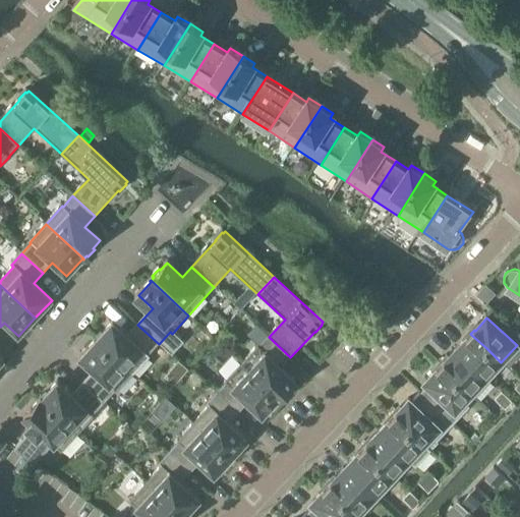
[(149,356),(159,344),(137,325),(127,336),(113,323),(96,341),(133,376),(150,357),(149,356)]
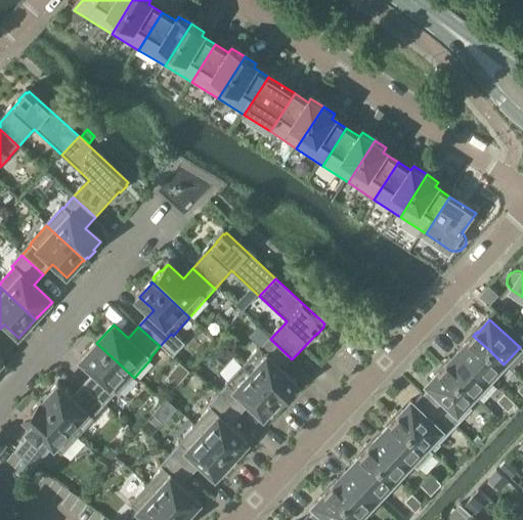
[(459,352),(488,381),(504,364),(489,350),(473,336),(469,340),(470,341),(459,352)]
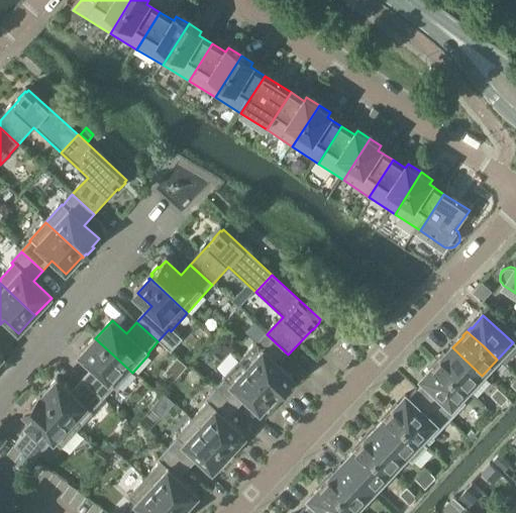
[(288,354),(267,334),(256,344),(240,362),(278,396),(280,394),(282,395),(288,388),(287,386),(294,379),(279,365),(288,354)]
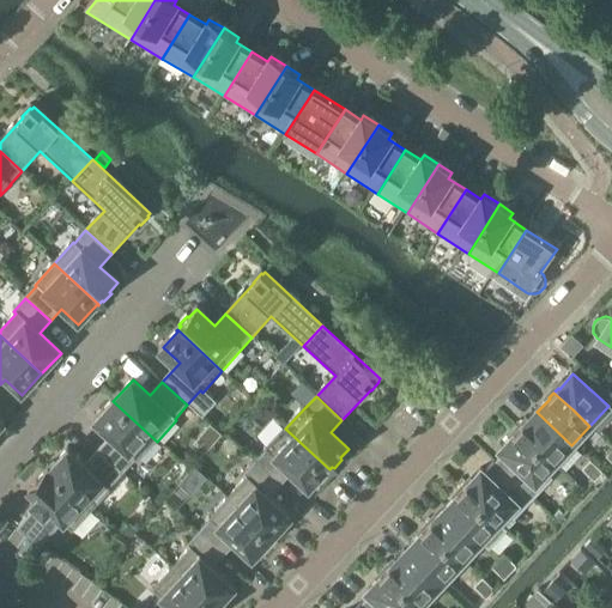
[(110,438),(97,451),(122,475),(135,461),(137,462),(157,442),(113,401),(94,423),(110,438)]
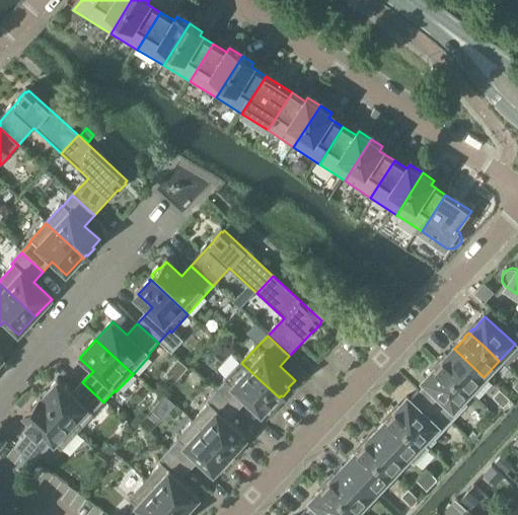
[(484,377),(454,349),(443,361),(443,360),(439,365),(442,367),(468,393),(473,397),(489,381),(484,377)]
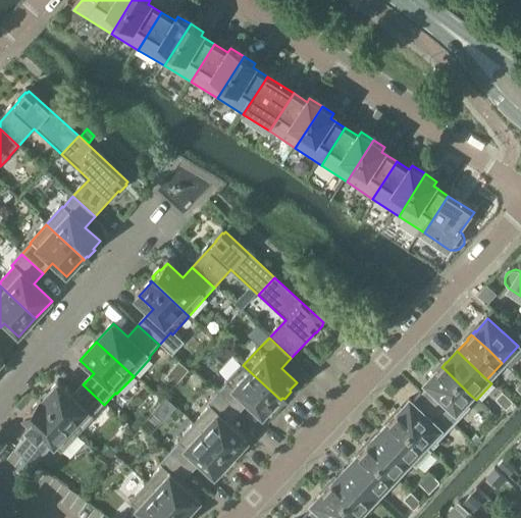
[(217,395),(239,414),(248,405),(262,418),(278,401),(279,401),(280,400),(243,365),(225,383),(226,384),(217,395)]
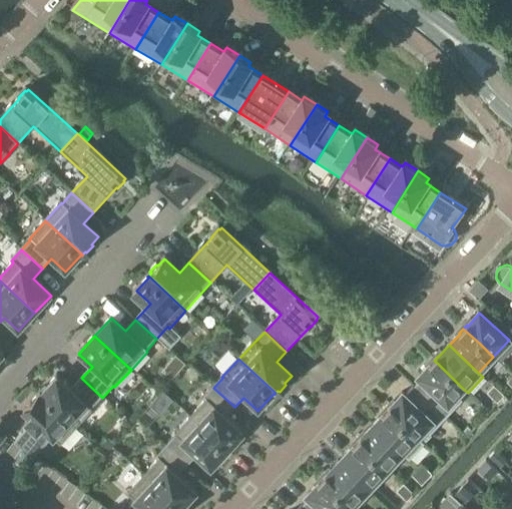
[(414,389),(446,419),(462,402),(456,397),(463,389),(437,363),(434,361),(430,365),(419,378),(422,380),(414,389)]
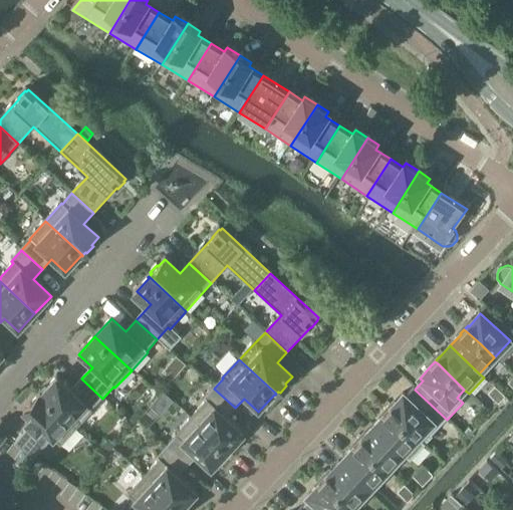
[(40,394),(39,395),(76,430),(93,412),(91,411),(102,399),(81,378),(70,391),(56,377),(41,395),(40,394)]
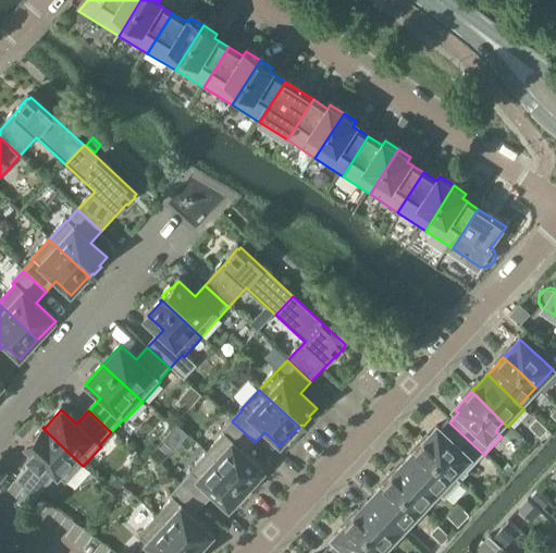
[(540,439),(547,431),(536,420),(529,429),(540,439)]
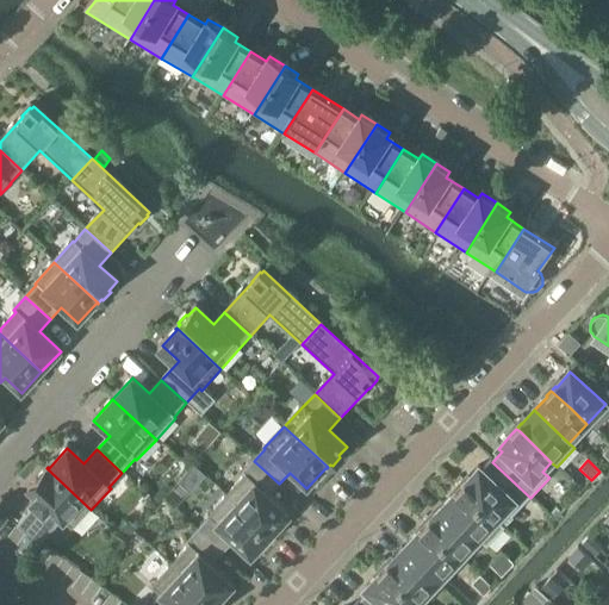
[(279,484),(254,461),(242,474),(246,476),(227,497),(271,537),(290,516),(268,497),(279,484)]
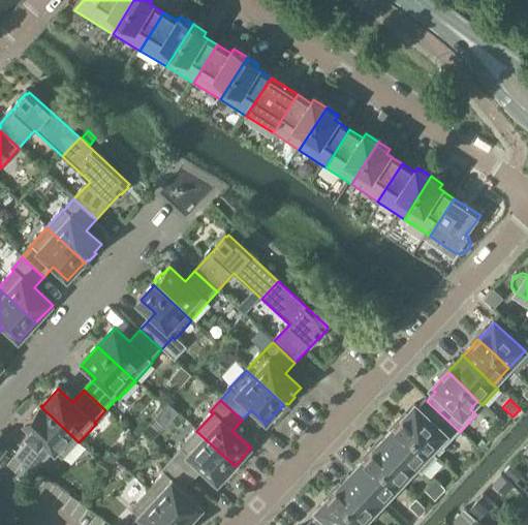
[(460,432),(427,401),(418,409),(415,407),(403,420),(403,419),(399,424),(430,452),(437,443),(443,450),(460,432)]
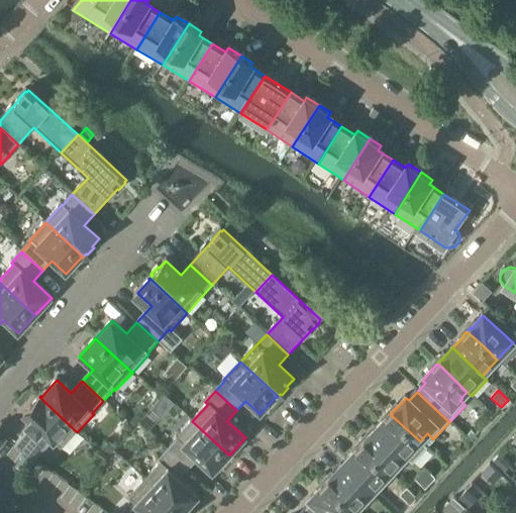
[(14,447),(34,463),(53,442),(61,449),(77,432),(39,397),(23,415),(30,421),(26,426),(30,430),(14,447)]
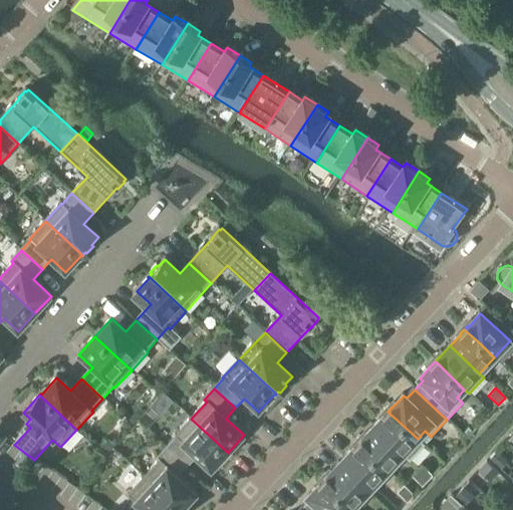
[(373,428),(403,455),(410,462),(425,446),(418,439),(388,412),(383,416),(385,416),(373,428)]
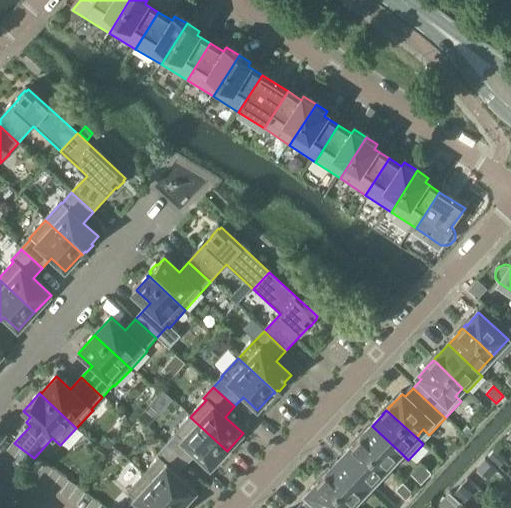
[(175,436),(166,446),(187,465),(197,455),(210,468),(227,451),(190,417),(174,435),(175,436)]
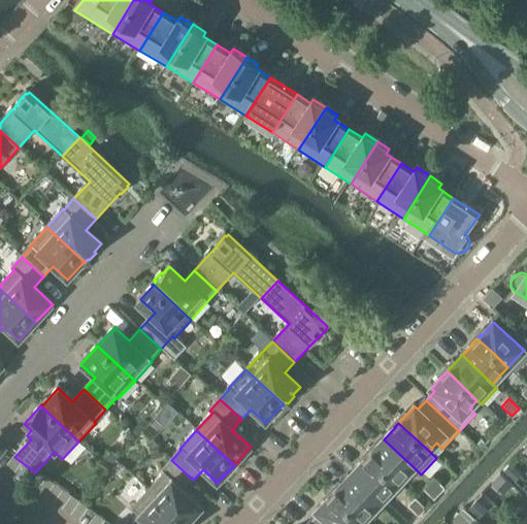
[(414,467),(384,439),(372,451),(371,451),(367,455),(383,469),(398,483),(398,484),(414,467)]
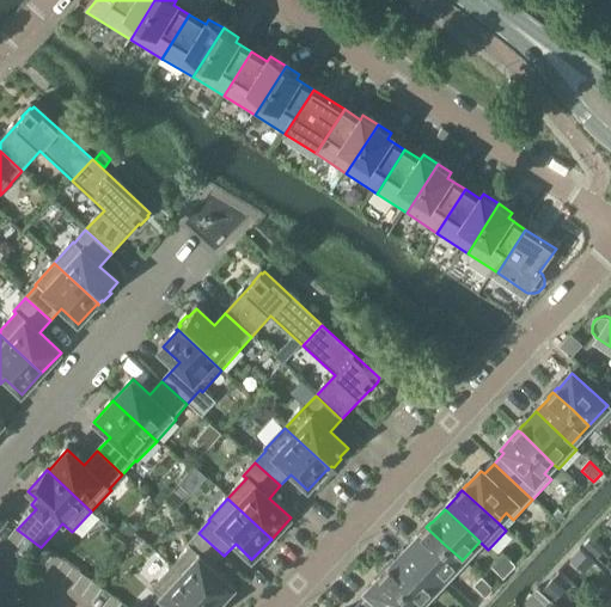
[(444,544),(426,527),(421,532),(422,533),(403,552),(421,569),(426,564),(444,580),(462,559),(444,544)]
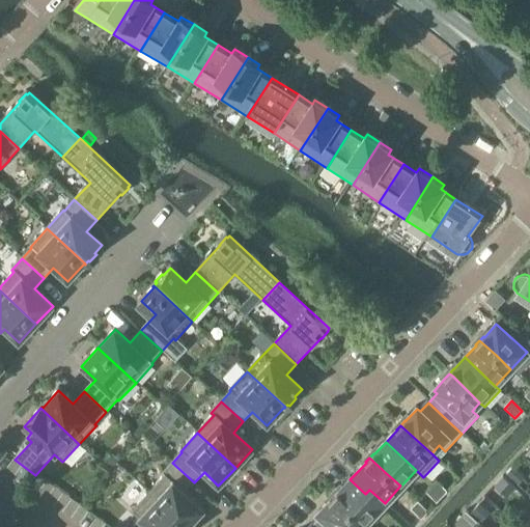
[(165,476),(148,494),(184,526),(189,526),(203,510),(185,494),(194,482),(172,463),(162,474),(165,476)]
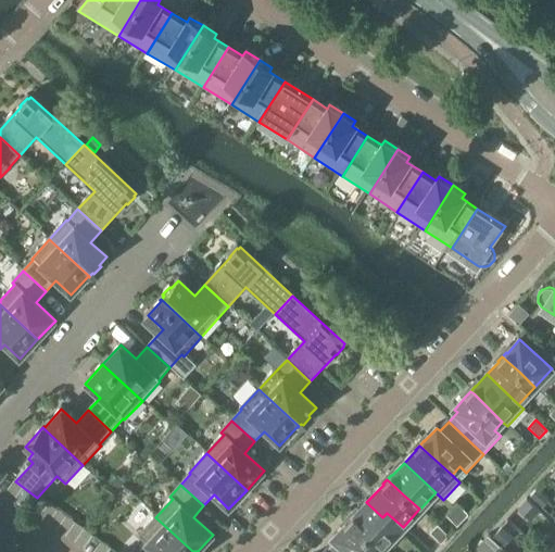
[(538,489),(530,497),(542,509),(550,501),(538,489)]
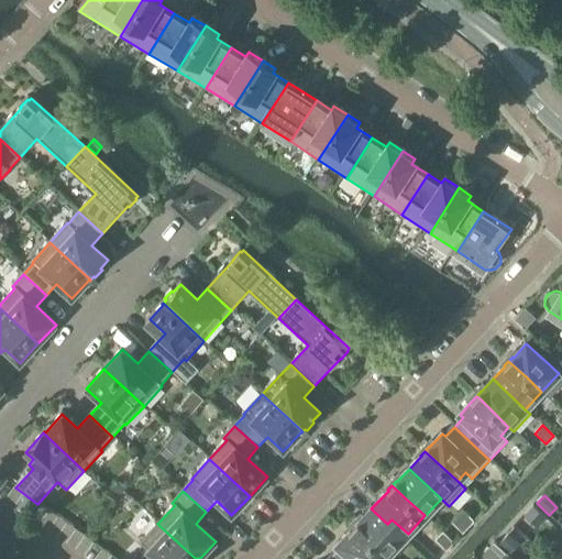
[(357,522),(354,526),(386,557),(408,534),(392,519),(387,524),(371,508),(359,523),(357,522)]
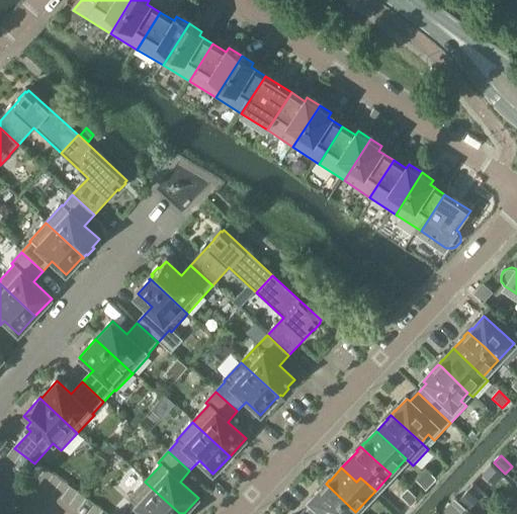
[(490,467),(482,477),(495,489),(503,480),(490,467)]
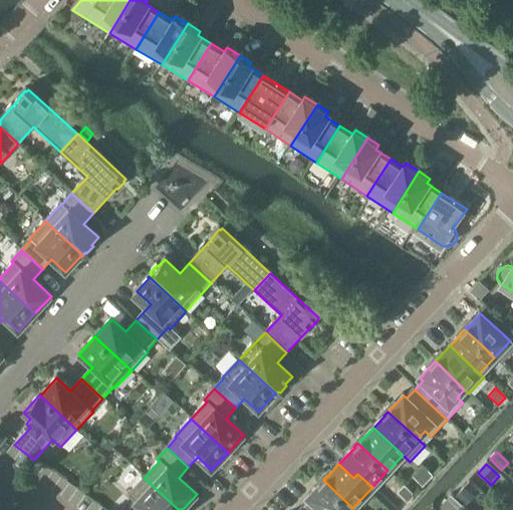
[(424,466),(420,471),(430,480),(435,476),(424,466)]
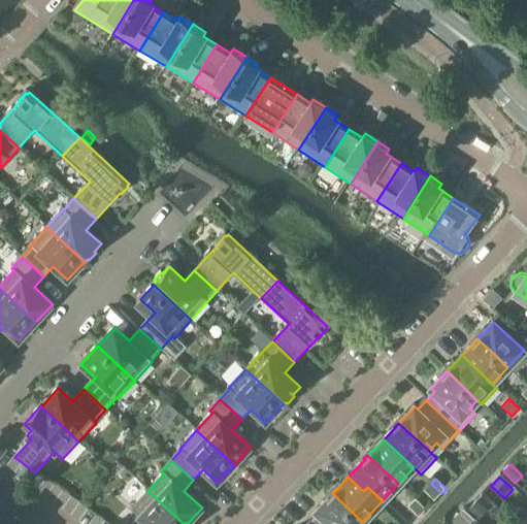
[(431,484),(425,490),(435,500),(441,493),(431,484)]
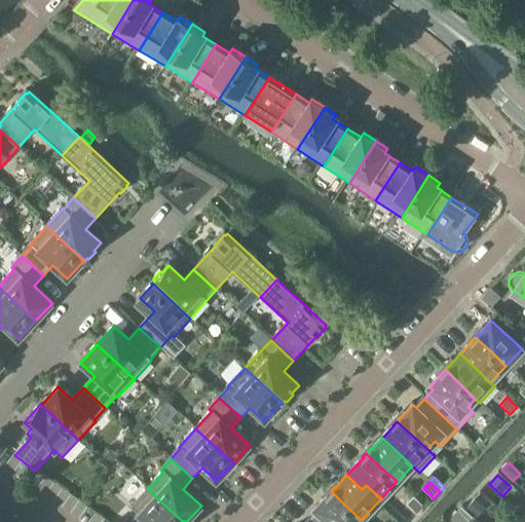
[(139,515),(132,521),(182,521),(147,489),(130,508),(139,515)]
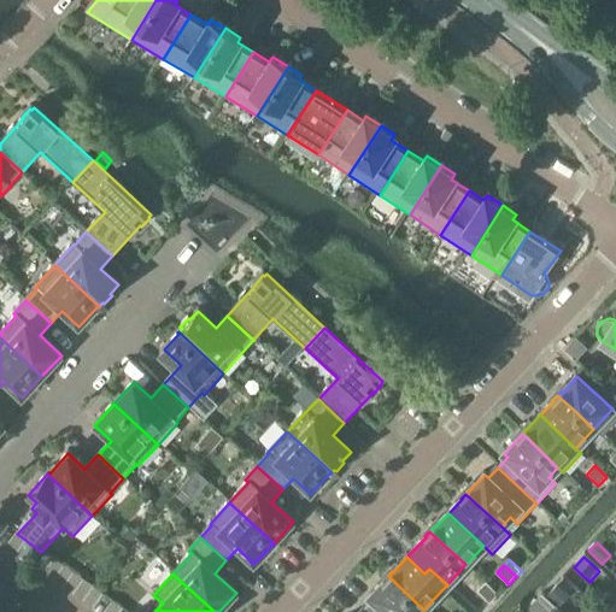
[(422,611),(423,610),(388,576),(383,581),(383,582),(370,596),(374,600),(364,610),(365,611),(422,611)]
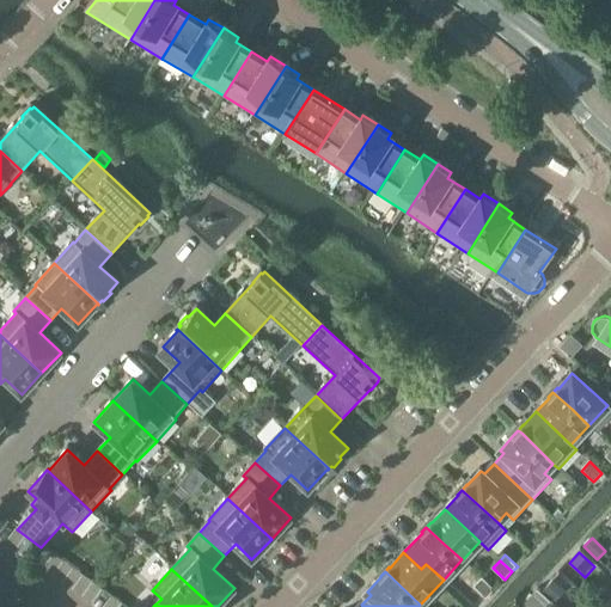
[(482,580),(474,588),(487,600),(494,590),(482,580)]
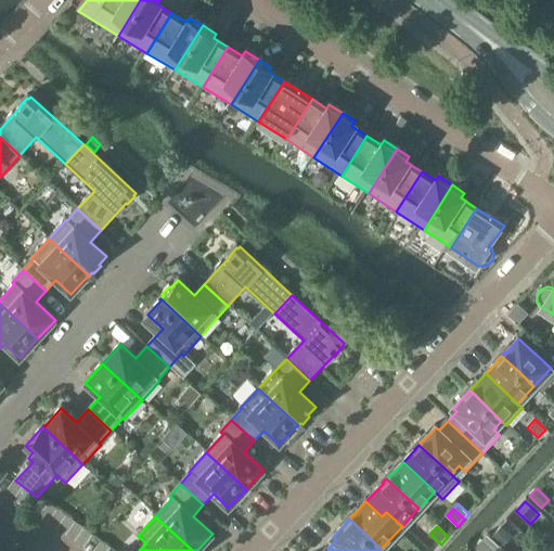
[(501,527),(491,538),(503,548),(513,537),(501,527)]
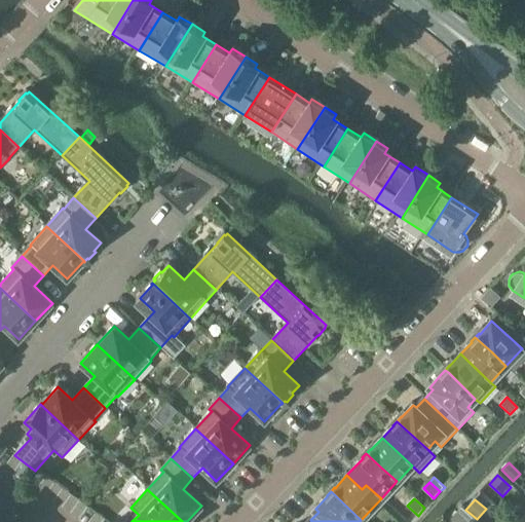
[(458,512),(450,521),(470,521),(458,512)]
